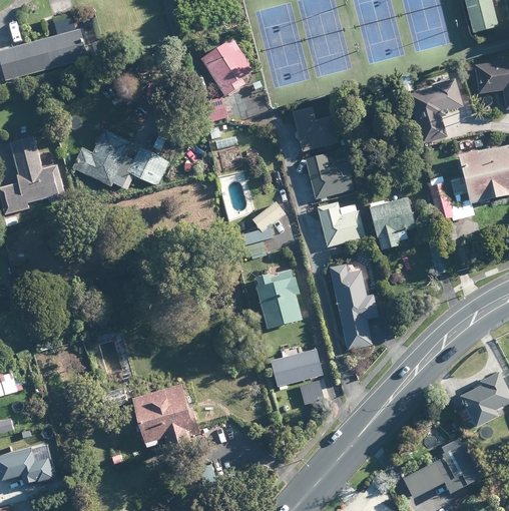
[(499,26),(492,0),(465,0),(473,32),(499,26)]
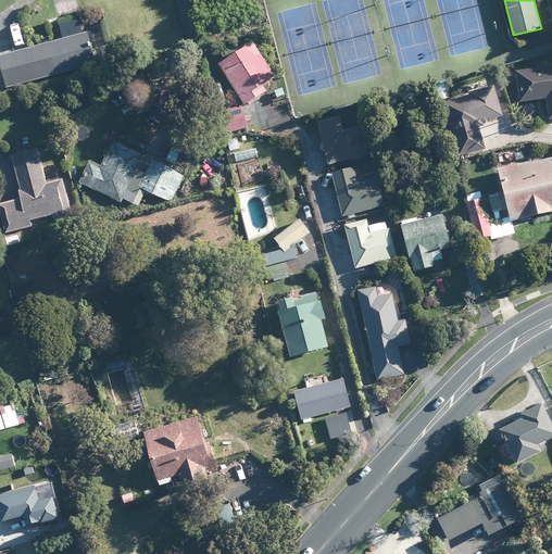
[(96,62),(90,46),(86,30),(19,49),(0,53),(0,66),(5,86),(7,90),(17,87),(16,84),(96,62)]
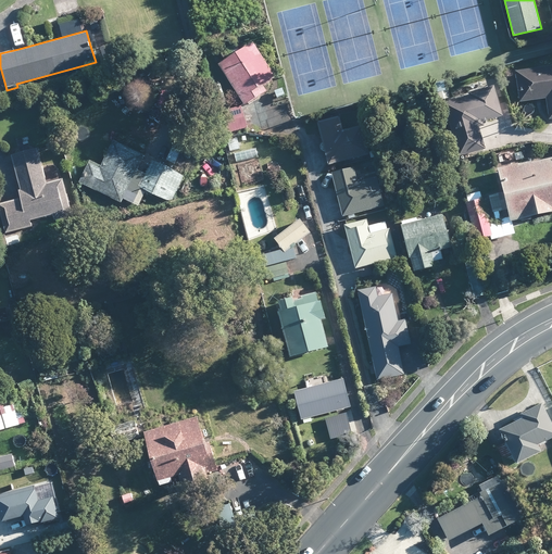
[(258,85),(268,77),(247,43),(233,52),(217,61),(212,65),(237,103),(238,105),(262,90),(258,85)]
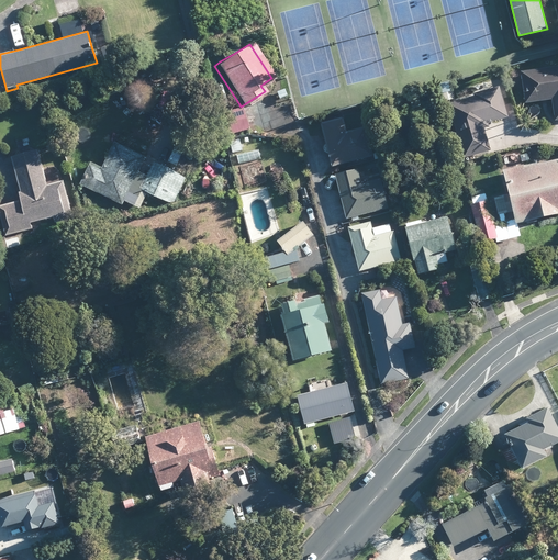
[(557,65),(534,69),(521,70),(523,84),(525,102),(538,100),(543,99),(551,98),(554,115),(554,120),(557,119),(557,65)]
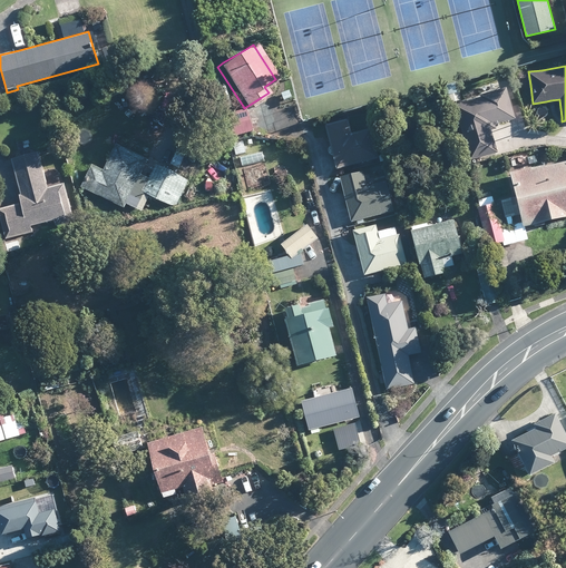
[(510,104),(507,95),(505,86),(488,91),(479,94),(480,97),(454,104),(470,159),(497,152),(490,128),(495,127),(494,123),(514,117),(510,104)]
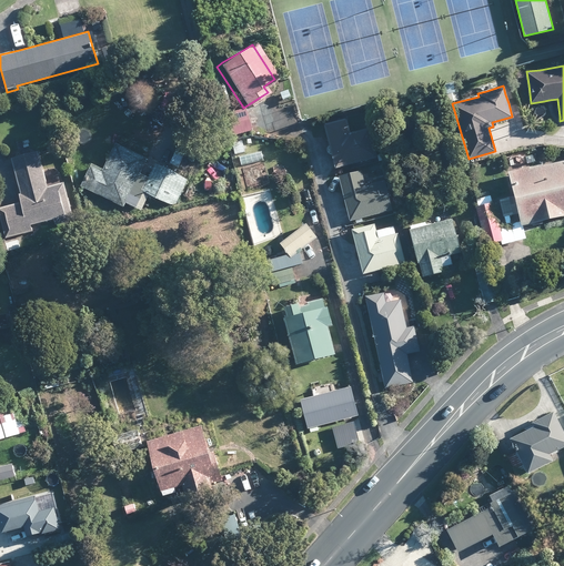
[(225,137),(247,131),(241,109),(220,114),(225,137)]
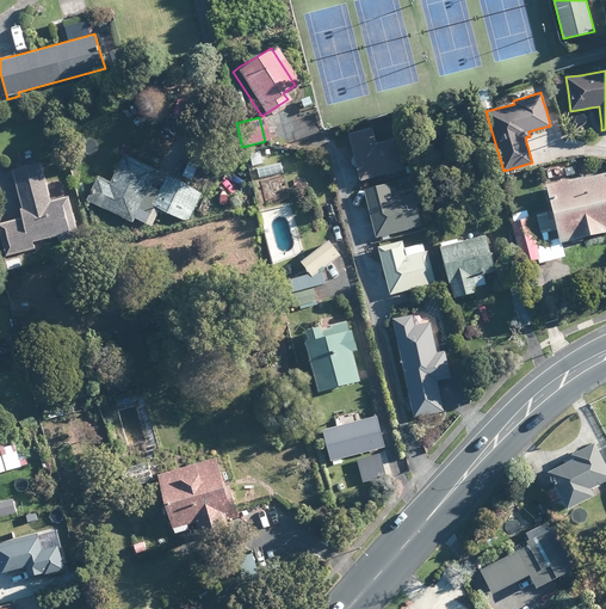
[(396,137),(391,139),(376,142),(371,127),(360,129),(347,133),(351,147),(353,154),(356,166),(359,179),(365,178),(366,183),(373,180),(372,177),(404,168),(396,137)]
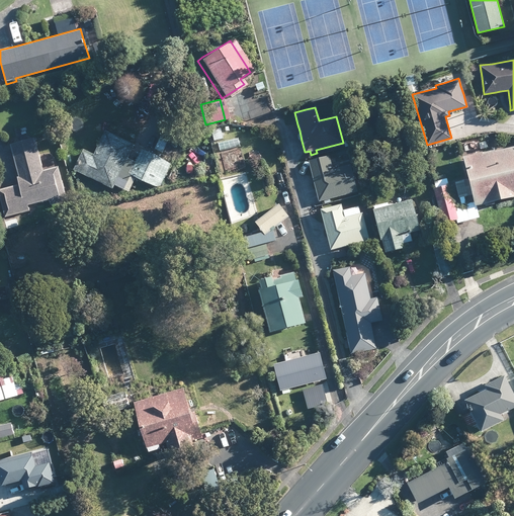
[(223,137),(220,127),(207,131),(210,140),(223,137)]
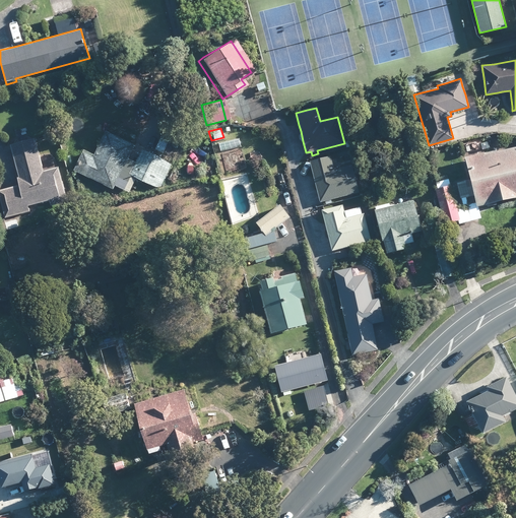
[(134,144),(129,141),(106,130),(99,145),(89,140),(88,142),(84,151),(82,150),(73,170),(113,188),(118,177),(127,181),(130,175),(155,187),(156,184),(159,185),(171,163),(162,158),(141,148),(139,152),(132,148),(134,144)]
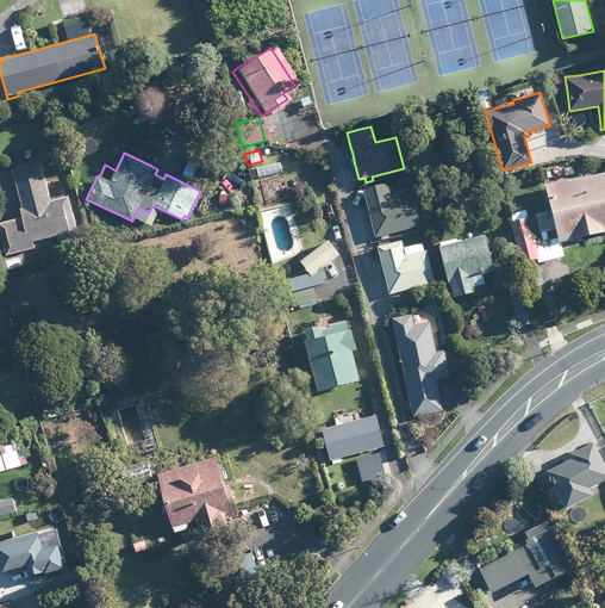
[(50,199),(45,181),(41,161),(12,169),(23,206),(20,208),(23,216),(0,222),(0,231),(6,254),(35,247),(33,241),(39,240),(58,235),(60,241),(79,235),(68,196),(50,199)]
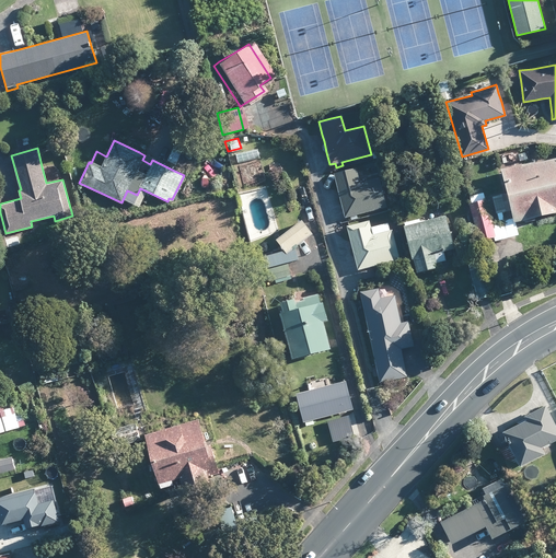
[(516,222),(555,211),(555,154),(502,169),(504,172),(508,189),(508,193),(502,194),(507,210),(512,209),(516,222)]
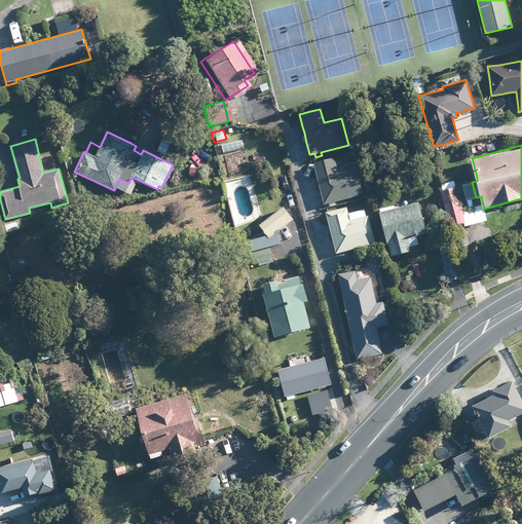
[(356,166),(342,170),(338,171),(335,157),(313,163),(317,177),(324,203),(327,202),(328,206),(335,204),(334,200),(363,193),(356,166)]
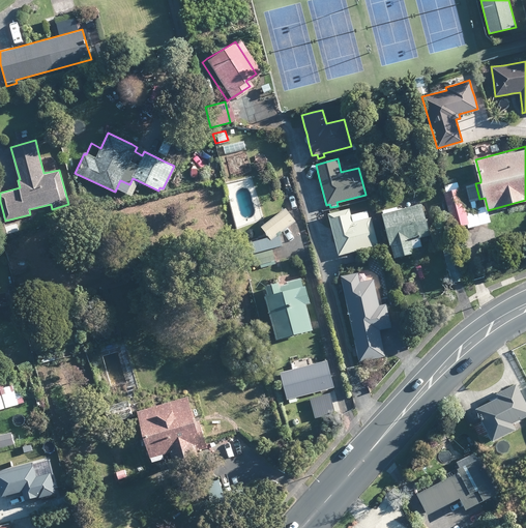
[(466,210),(462,195),(460,187),(458,188),(446,192),(444,192),(454,227),(463,225),(466,224),(467,227),(479,224),(477,216),(475,208),(466,210)]
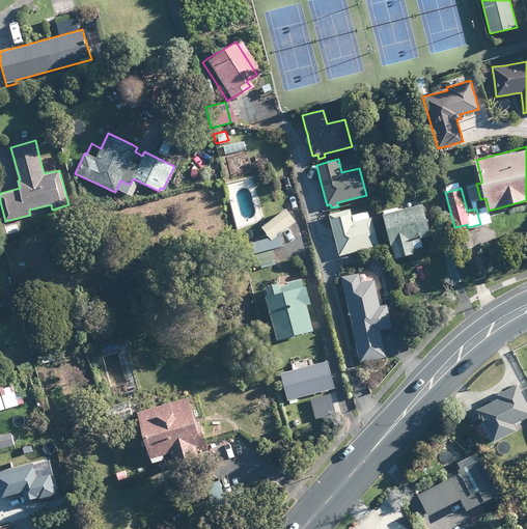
[(411,254),(416,253),(415,248),(422,247),(420,238),(431,235),(423,203),(398,210),(398,207),(384,211),(395,258),(411,254)]
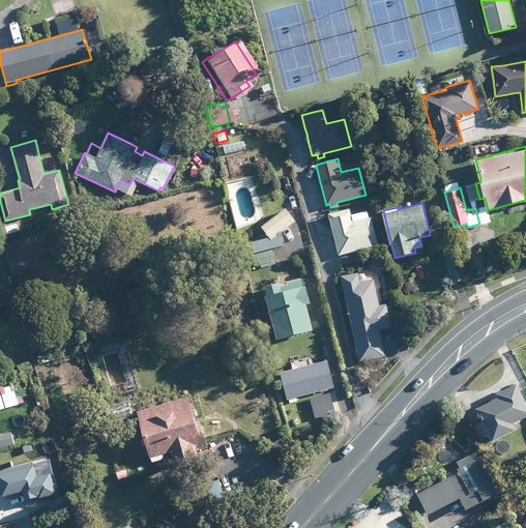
[(295,221),(292,216),(287,208),(265,224),(262,227),(271,239),(295,221)]
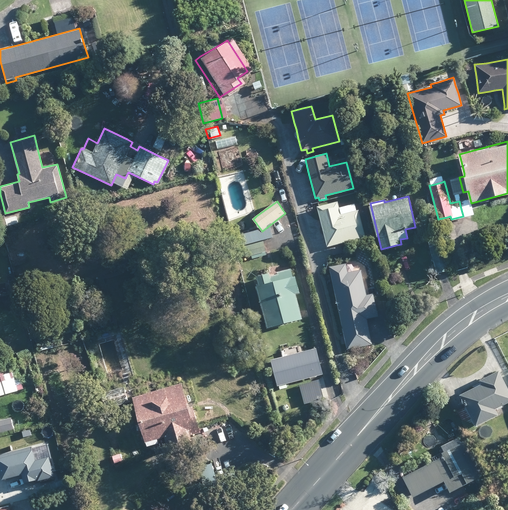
[(365,237),(358,209),(340,214),(337,201),(317,206),(319,218),(326,246),(340,243),(365,237)]
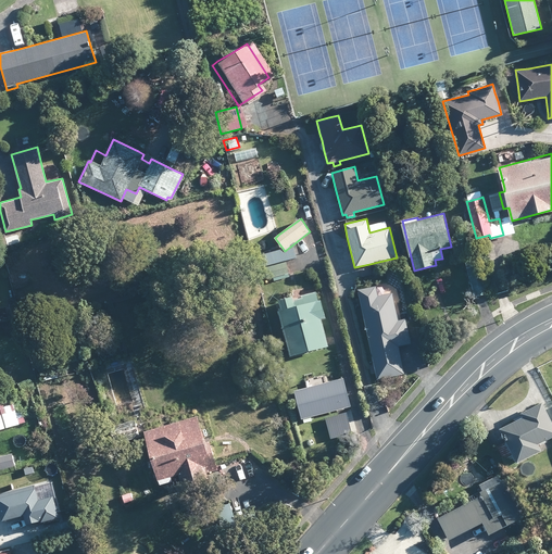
[(17,241),(16,235),(16,234),(5,236),(8,243),(17,241)]
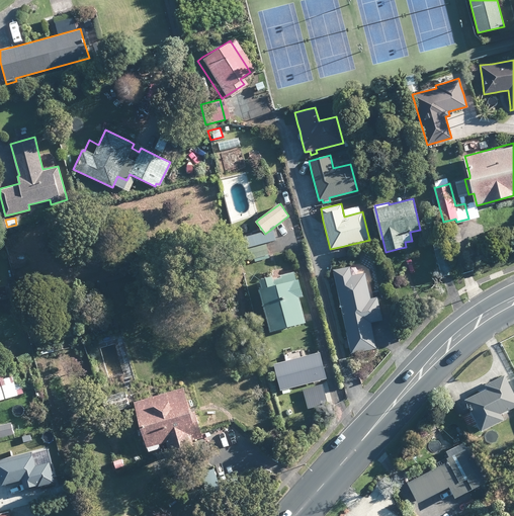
[(256,255),(266,252),(268,251),(265,243),(253,246),(256,255)]
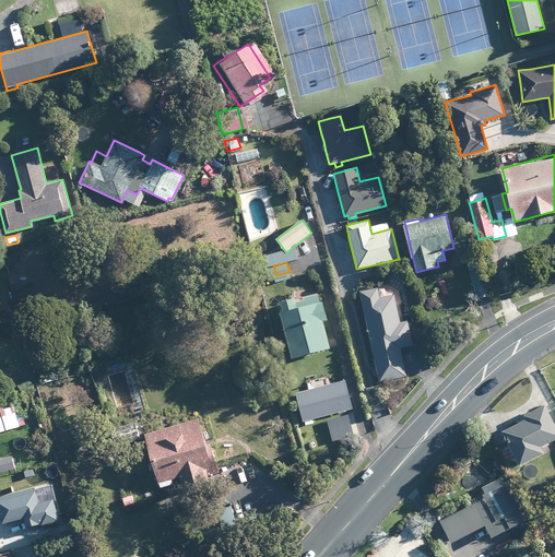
[(399,321),(396,304),(393,294),(379,296),(377,287),(375,287),(359,291),(378,381),(404,376),(404,371),(399,347),(411,344),(406,320),(399,321)]
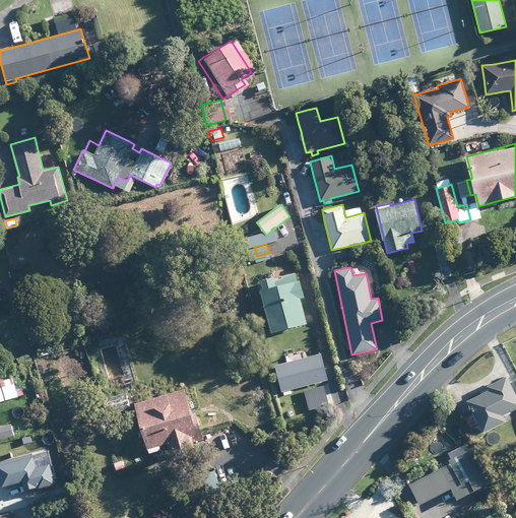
[(301,280),(300,280),(298,281),(296,272),(281,276),(282,277),(274,280),(274,277),(263,280),(258,281),(272,333),(307,323),(301,298),(303,298),(306,297),(301,280)]
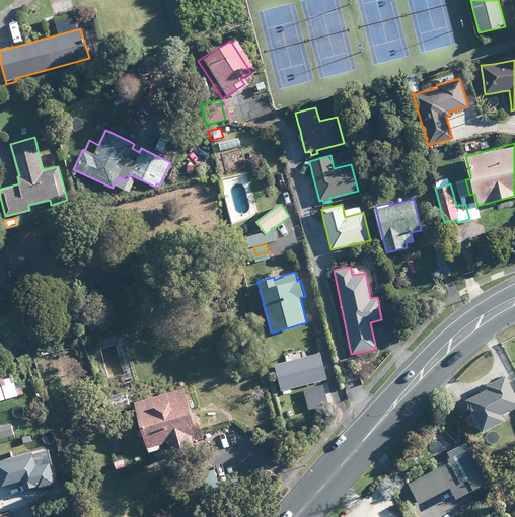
[(41,355),(51,352),(50,346),(39,348),(41,355)]
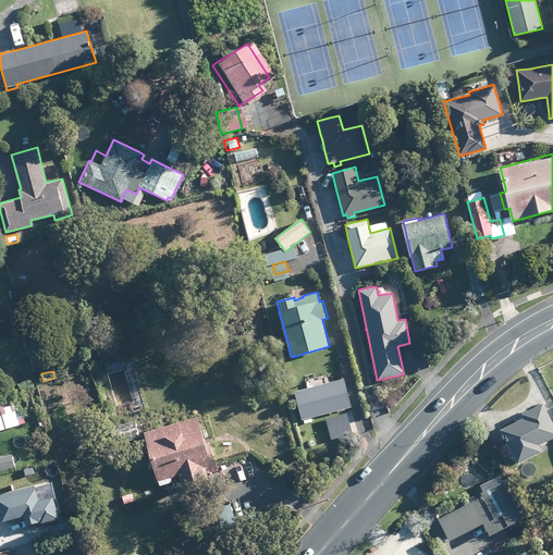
[(95,390),(90,375),(81,379),(82,381),(80,382),(83,393),(95,390)]
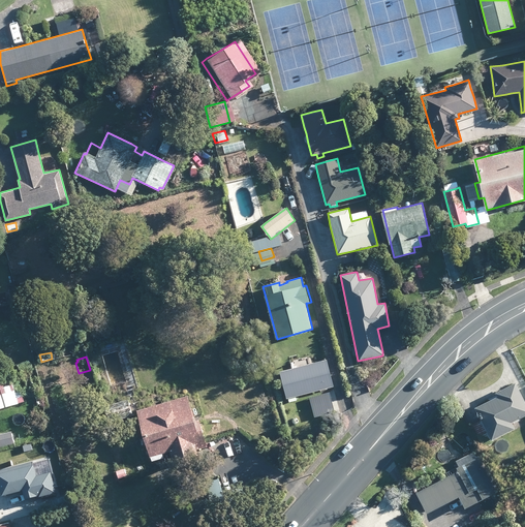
[(20,369),(30,365),(28,360),(17,363),(20,369)]
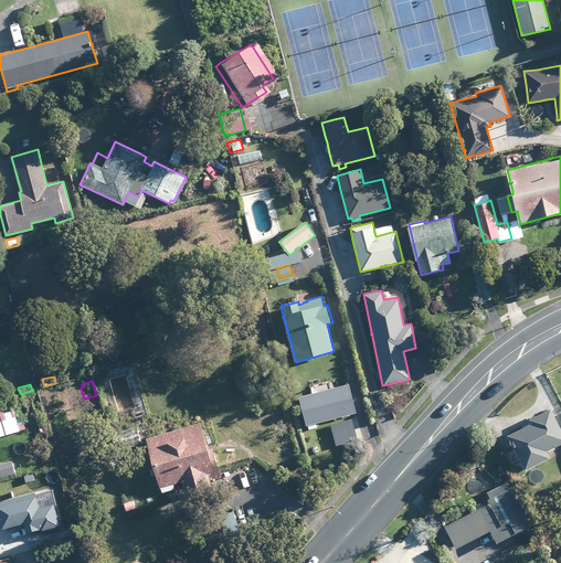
[(0,434),(19,429),(11,403),(0,405),(0,434)]
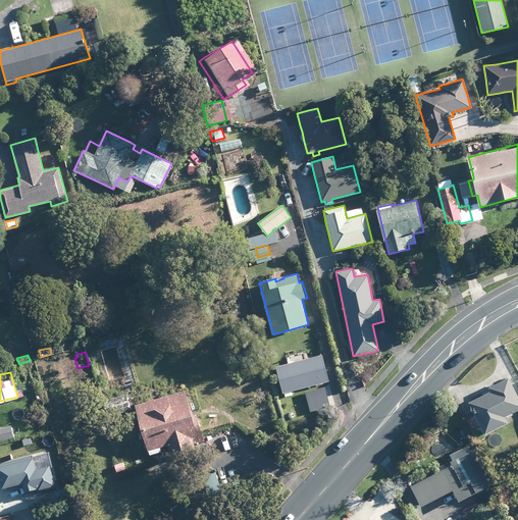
[(516,407),(515,406),(501,377),(480,387),(482,391),(478,393),(466,399),(460,403),(466,415),(459,418),(469,439),(477,434),(477,433),(499,422),(497,417),(510,410),(516,407)]
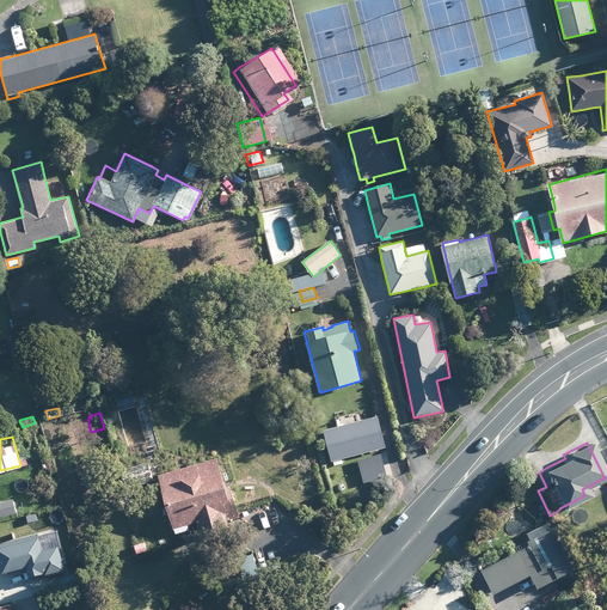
[(228,485),(227,481),(218,457),(185,467),(173,471),(158,475),(175,529),(198,522),(202,536),(227,528),(224,516),(239,511),(228,485)]
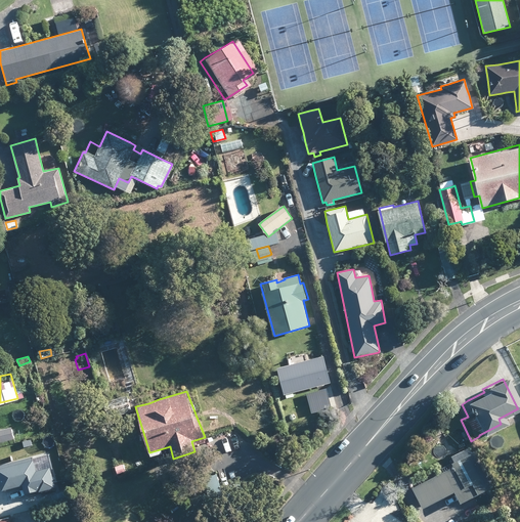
[(128,400),(127,397),(126,394),(109,399),(113,415),(131,410),(128,400)]
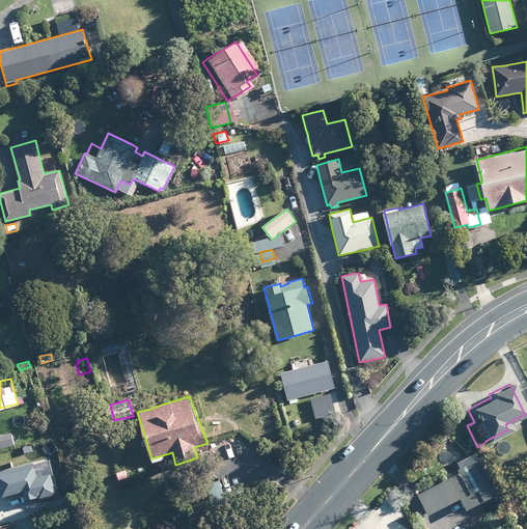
[(0,448),(15,444),(11,433),(8,434),(0,435),(0,448)]
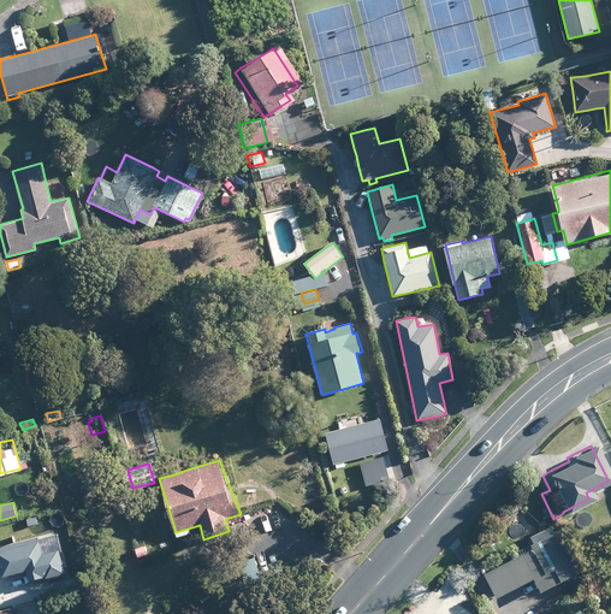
[(529,591),(551,580),(568,572),(547,531),(541,533),(529,539),(520,544),(522,548),(480,570),(473,573),(485,597),(522,578),(529,591)]
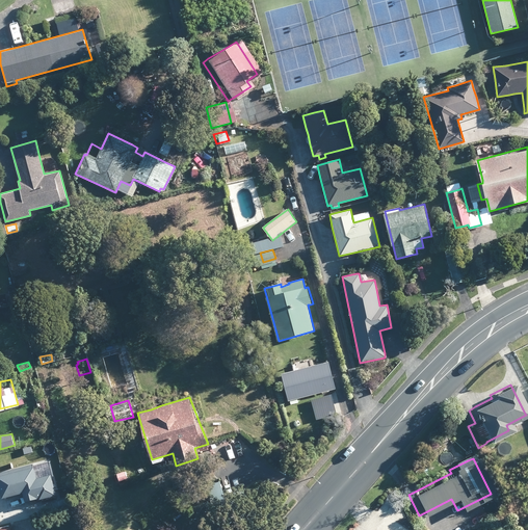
[(119,480),(127,477),(125,471),(116,473),(119,480)]
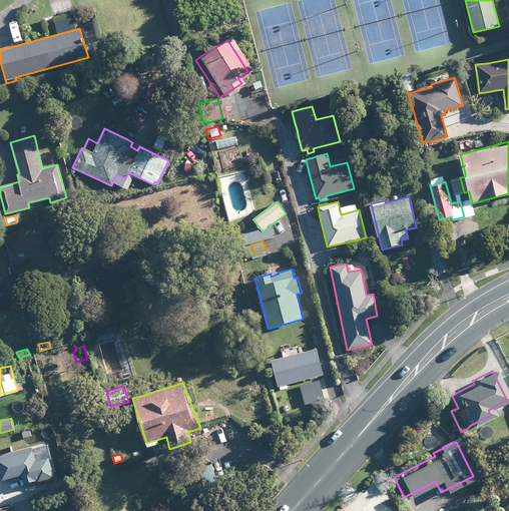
[(33,491),(61,483),(57,469),(49,471),(46,459),(26,465),(32,487),(33,491)]
